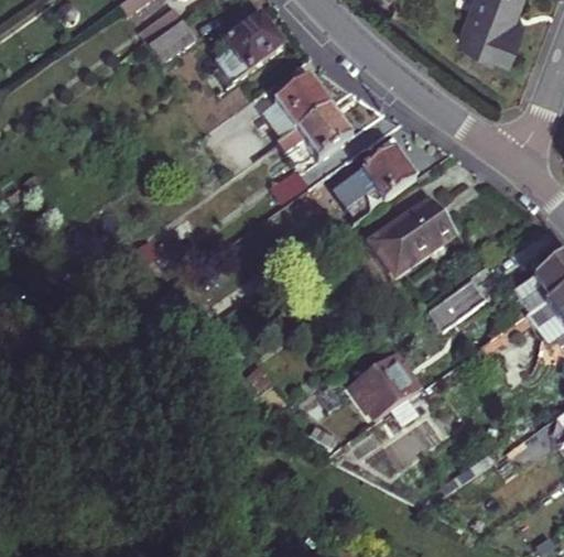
[(122,0),(119,2),(127,13),(144,0),(122,0)]
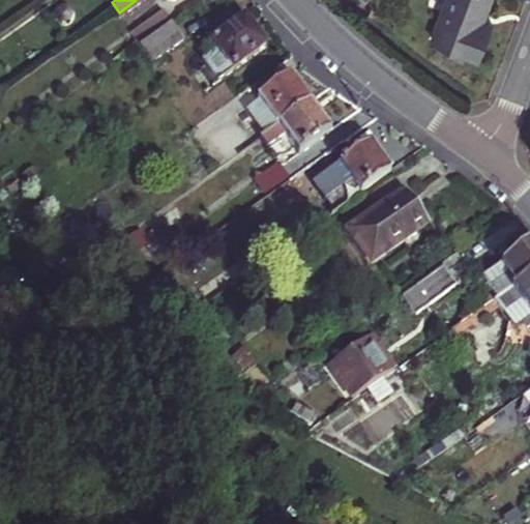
[(446,0),(433,34),(480,52),(493,20),(478,13),(481,6),(484,7),(487,0),(446,0)]
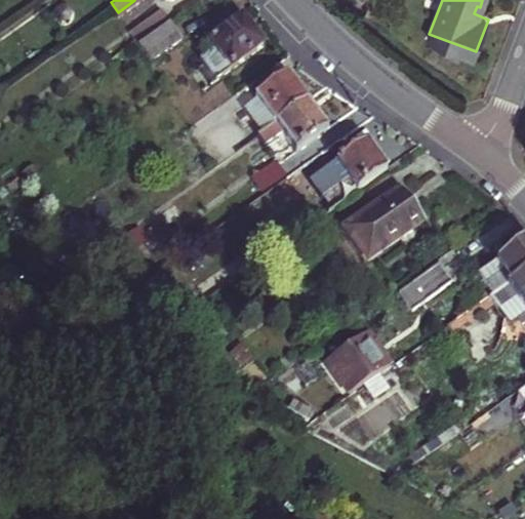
[(146,34),(169,17),(161,6),(137,23),(146,34)]
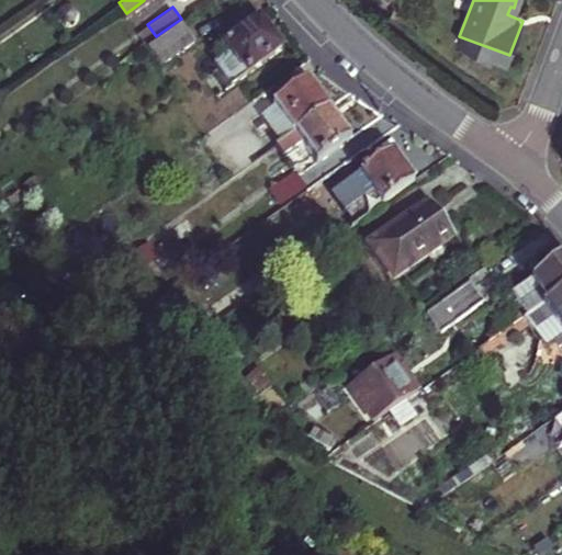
[(232,81),(282,44),(260,14),(221,44),(225,51),(215,58),(232,81)]
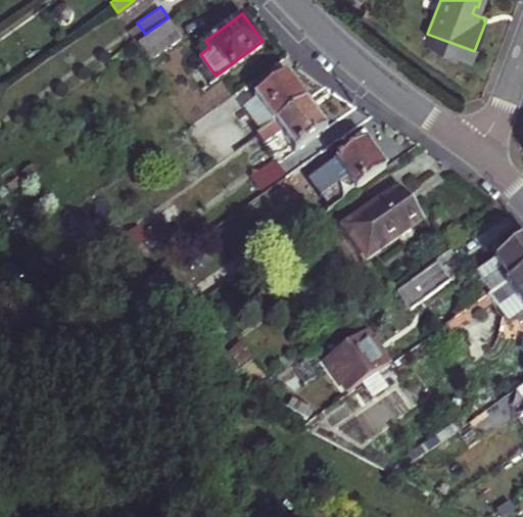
[(181,35),(169,17),(145,34),(137,40),(149,56),(181,35)]
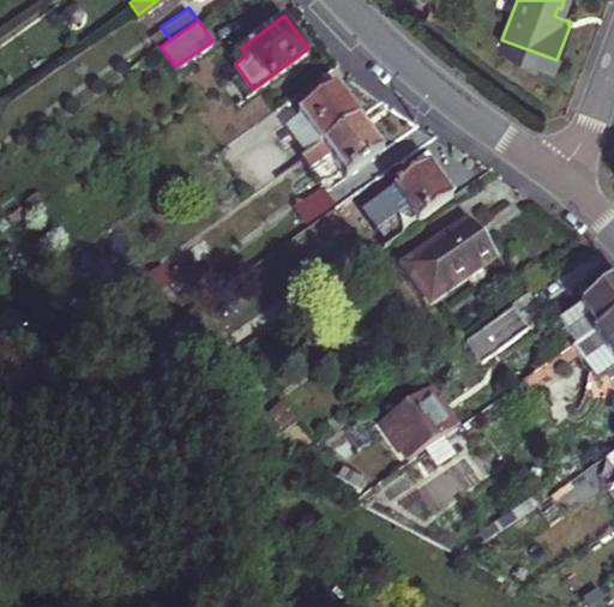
[(161,47),(170,40),(161,26),(151,34),(161,47)]
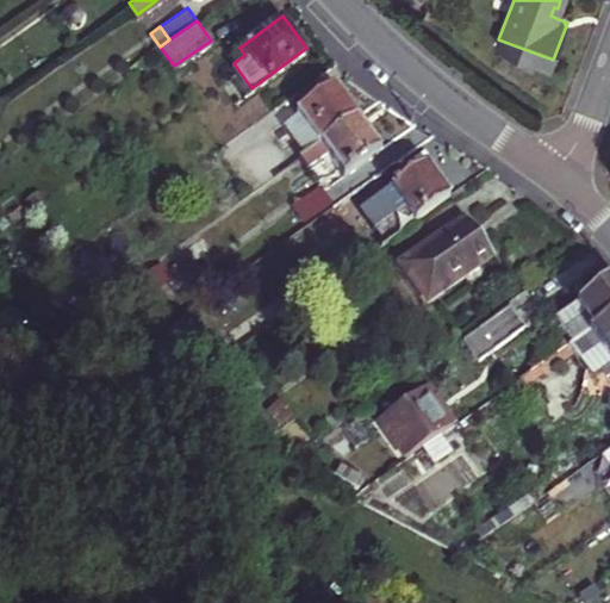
[(338,99),(344,95),(334,80),(328,85),(338,99)]
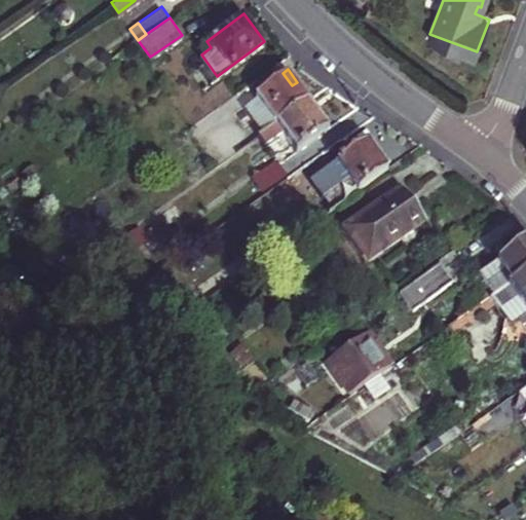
[(274,119),(306,96),(297,82),(292,85),(283,73),(255,93),(257,96),(274,119)]
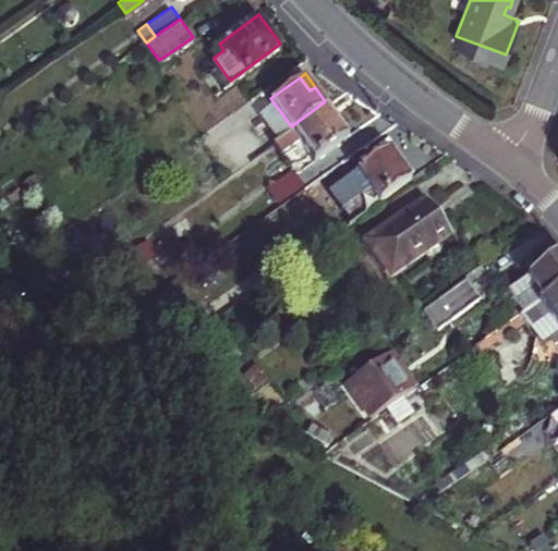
[(291,126),(273,101),(259,111),(277,136),(291,126)]
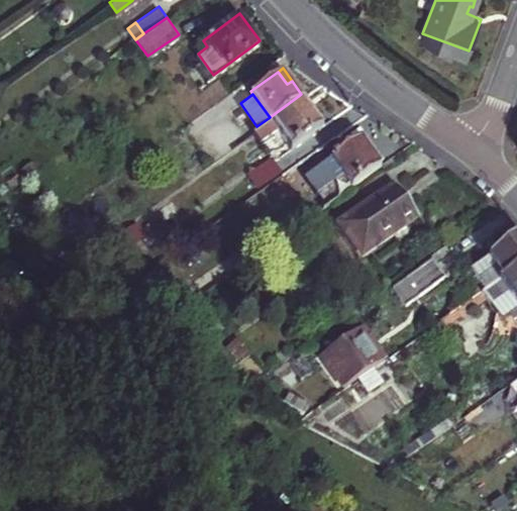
[(322,123),(301,94),(270,117),(256,126),(251,129),(260,139),(278,126),(291,145),(322,123)]
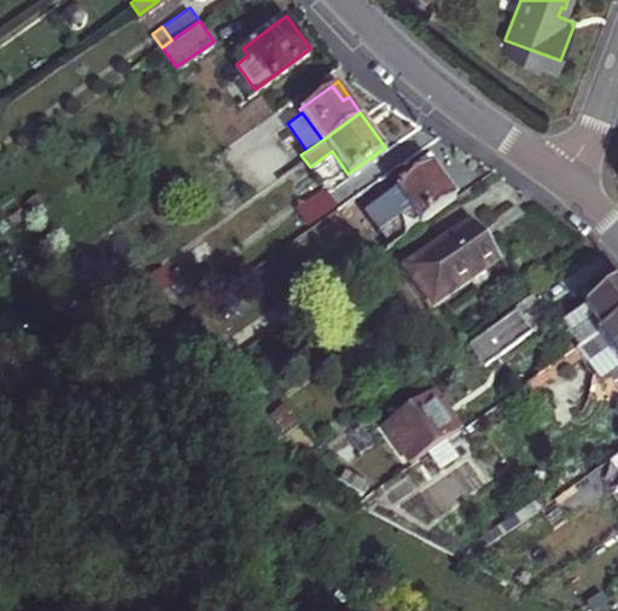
[(421,220),(456,196),(432,161),(397,185),(397,186),(367,208),(380,227),(400,213),(410,204),(421,220)]
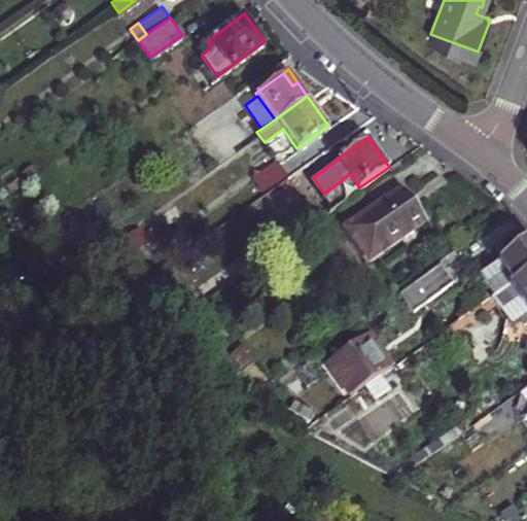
[(285,172),(277,159),(252,175),(261,188),(285,172)]
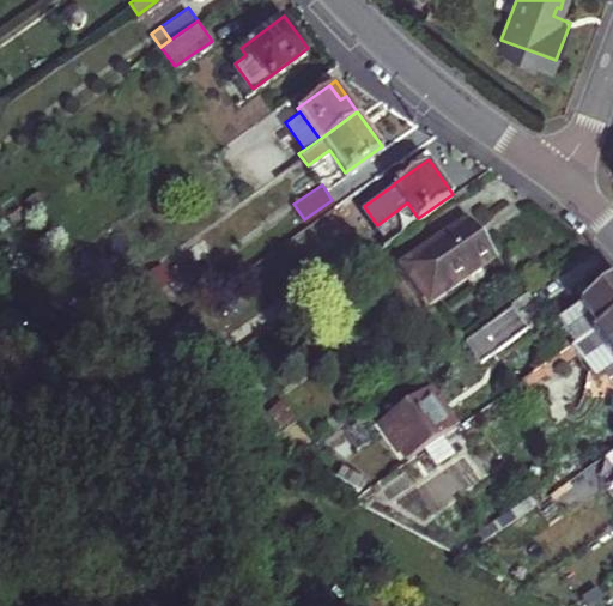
[(407,202),(396,211),(407,226),(418,218),(407,202)]
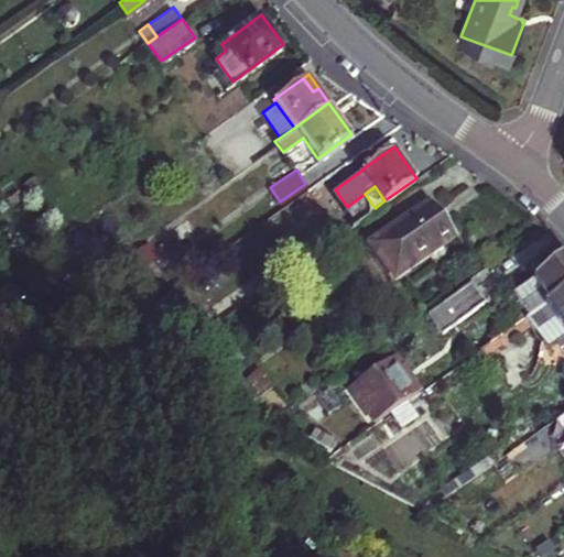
[(455,232),(431,198),(371,241),(378,251),(375,252),(386,268),(389,265),(396,274),(430,250),(435,259),(449,249),(443,241),(455,232)]
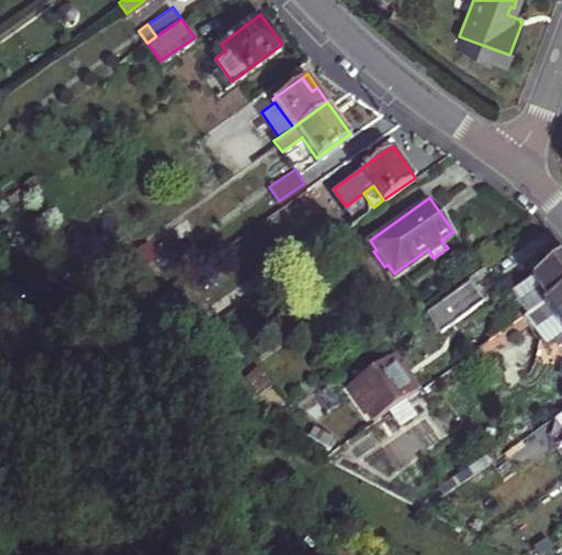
[(561,287),(561,252),(512,290),(520,302),(528,313),(561,287)]
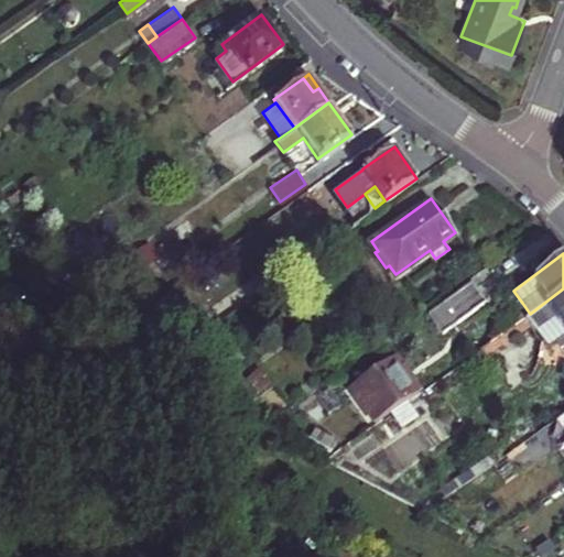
[(473,279),(475,282),(491,271),(487,264),(470,275),(473,279)]
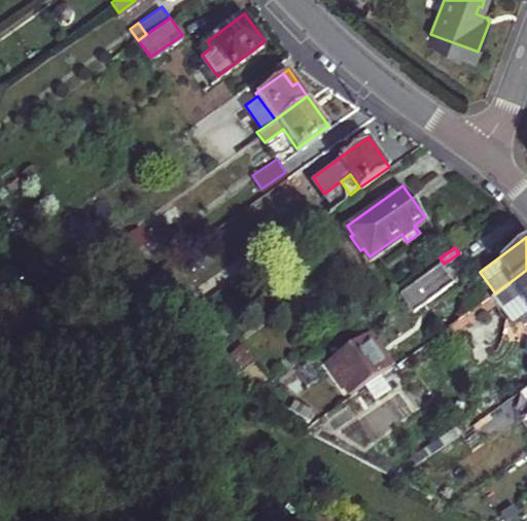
[(415,308),(455,279),(444,264),(442,261),(401,289),(415,308)]
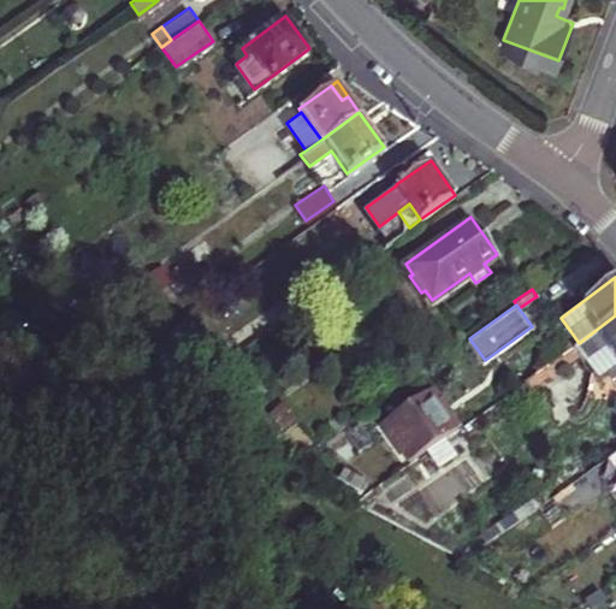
[(615,315),(579,343),(575,346),(580,353),(598,379),(608,372),(612,378),(615,374),(615,315)]
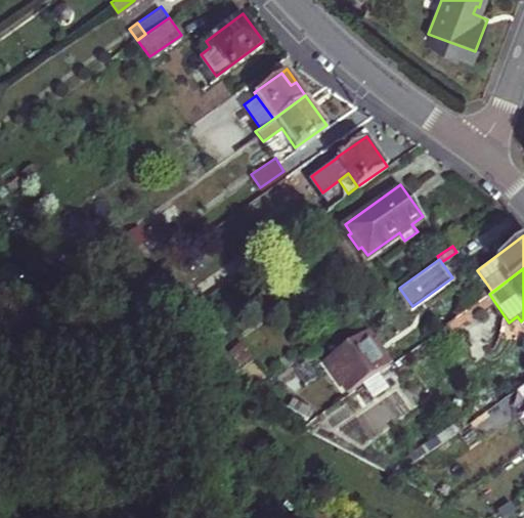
[(114,291),(121,286),(108,279),(106,282),(114,291)]
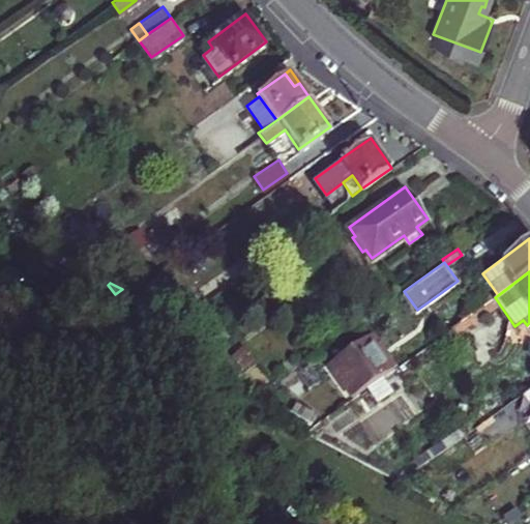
[(498,295),(491,285),(470,298),(477,309),(494,296),(495,297),(498,295)]
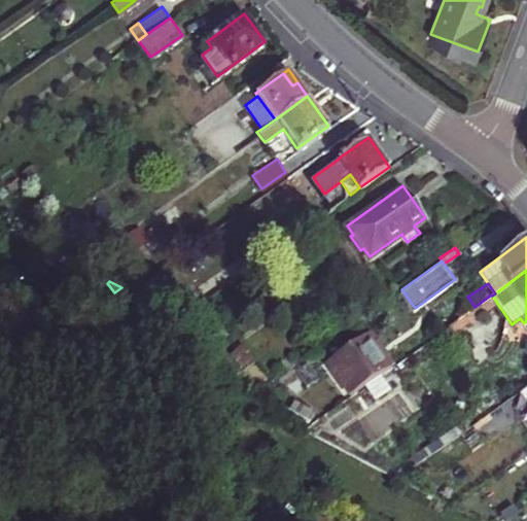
[(180,297),(186,307),(199,298),(191,288),(180,297)]
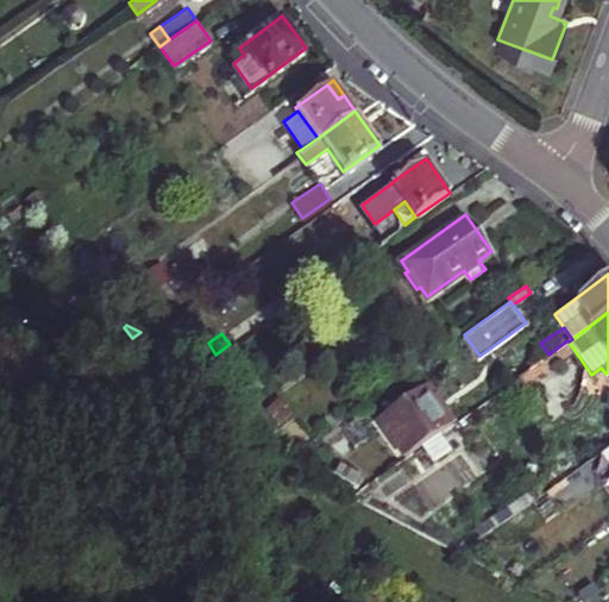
[(523,382),(573,349),(569,342),(567,340),(548,355),(531,367),(519,375),(523,382)]
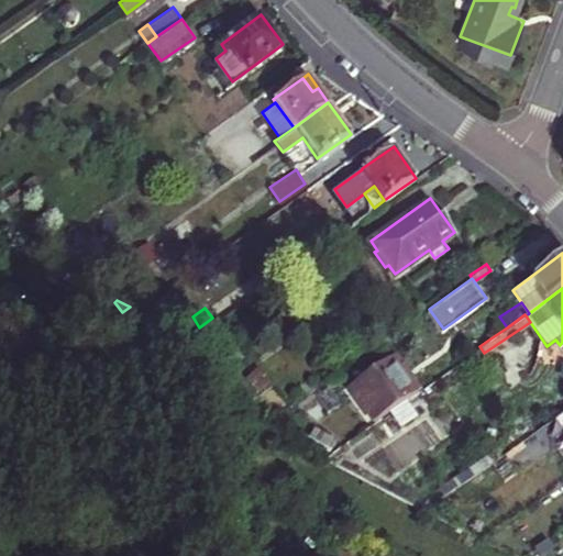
[(375,419),(420,388),(396,354),(351,385),(375,419)]
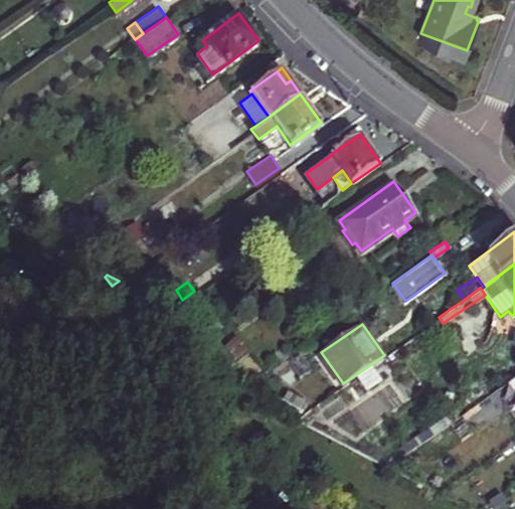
[(224,345),(234,356),(245,346),(235,335),(224,345)]
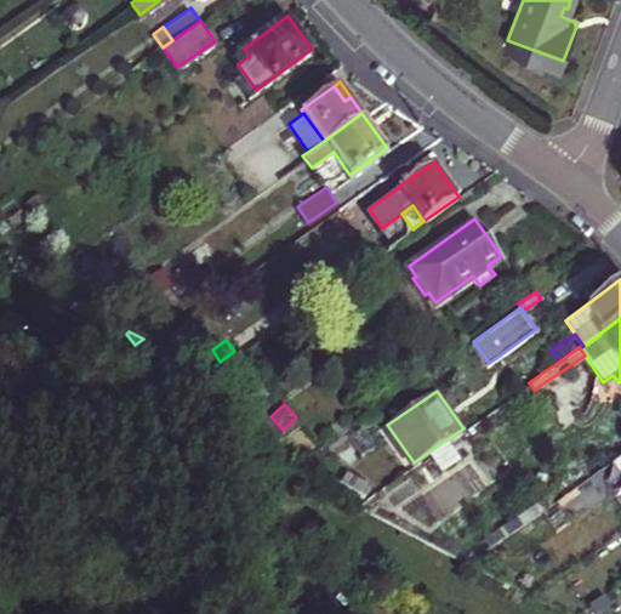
[(362,452),(375,442),(363,425),(349,433),(362,452)]
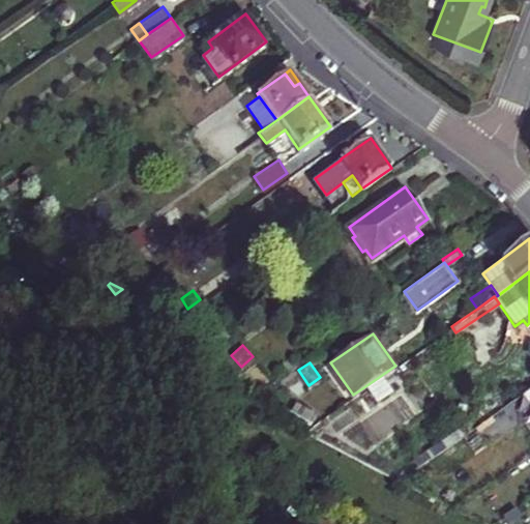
[(290,411),(311,423),(316,412),(296,401),(290,411)]
